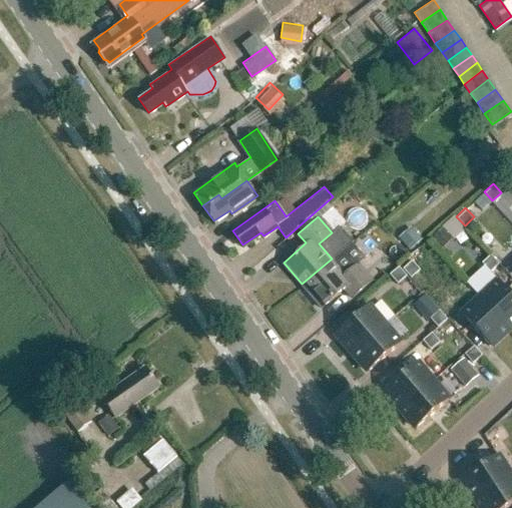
[(410,225),(398,234),(408,246),(420,236),(410,225)]
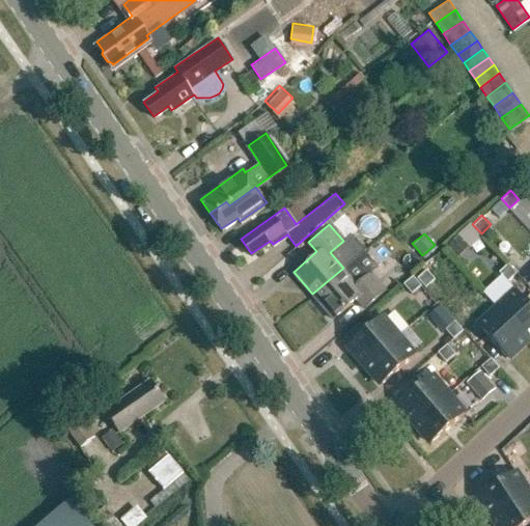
[(456,233),(446,243),(454,252),(465,243),(456,233)]
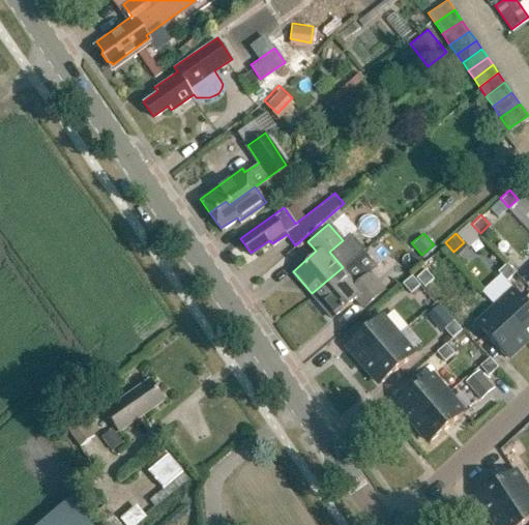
[(342,242),(350,256),(361,249),(353,236),(342,242)]
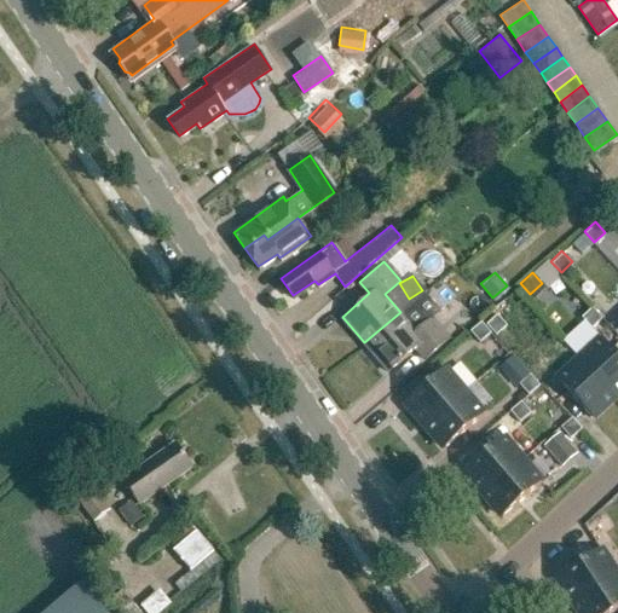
[(591,305),(581,314),(590,325),(601,316),(591,305)]
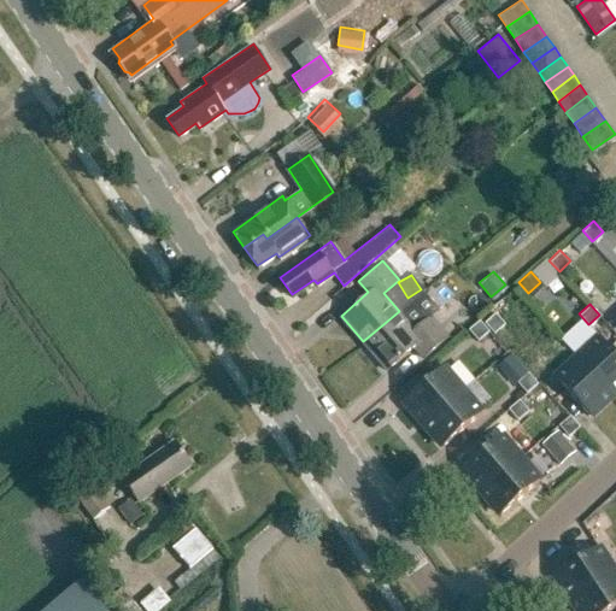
[(504,321),(494,310),(484,321),(493,332),(504,321)]
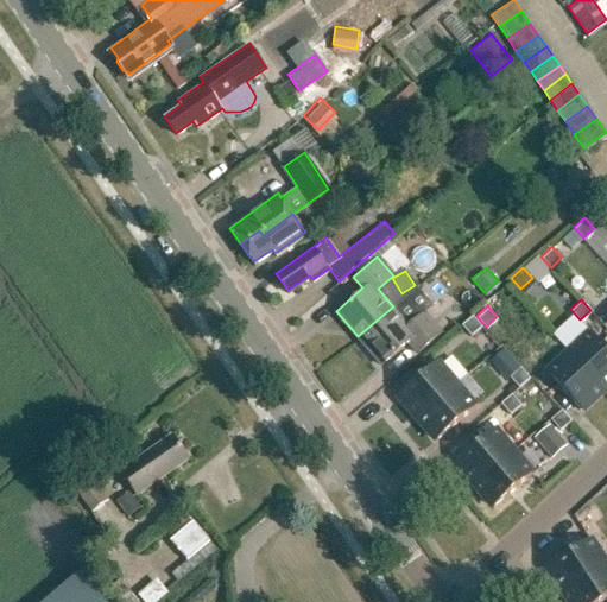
[(358,336),(380,362),(406,338),(416,349),(440,329),(423,310),(408,323),(393,306),(358,336)]
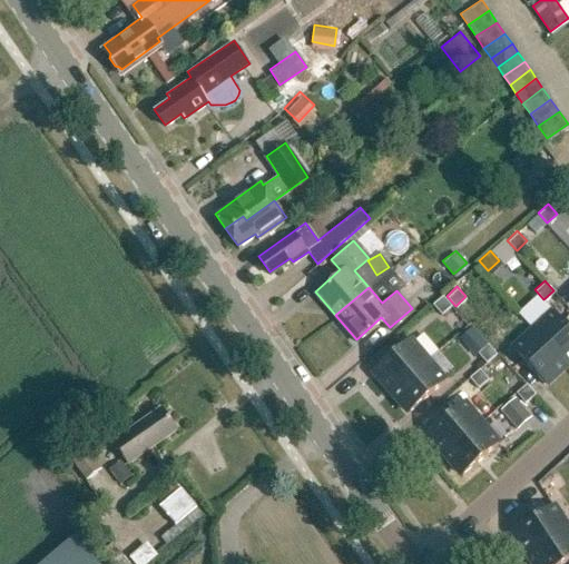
[(451,304),(442,293),(432,302),(441,312),(451,304)]
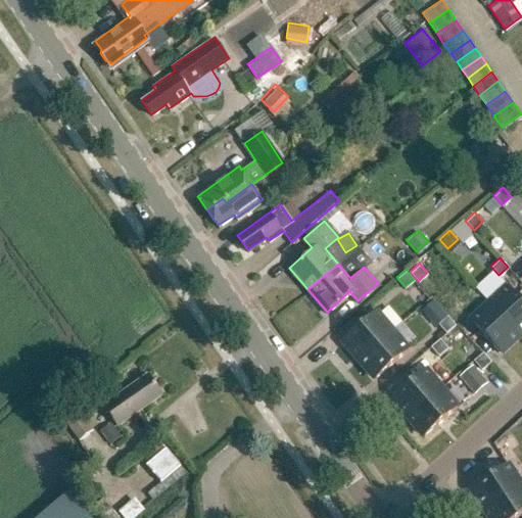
[(488,300),(518,333),(521,328),(521,299),(507,284),(488,300)]
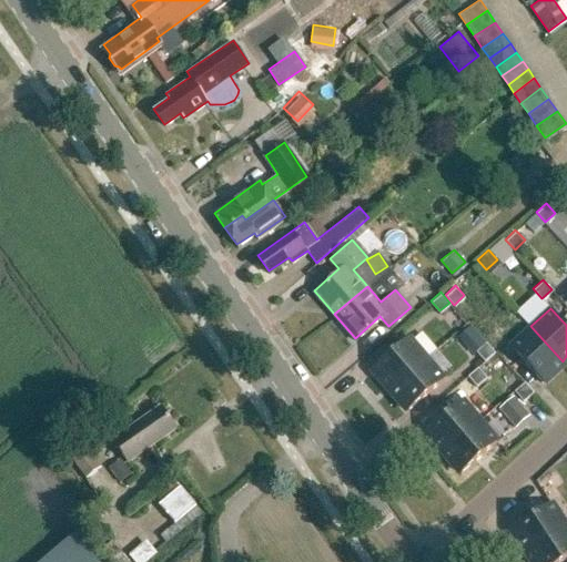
[(543,380),(563,361),(530,326),(510,345),(543,380)]
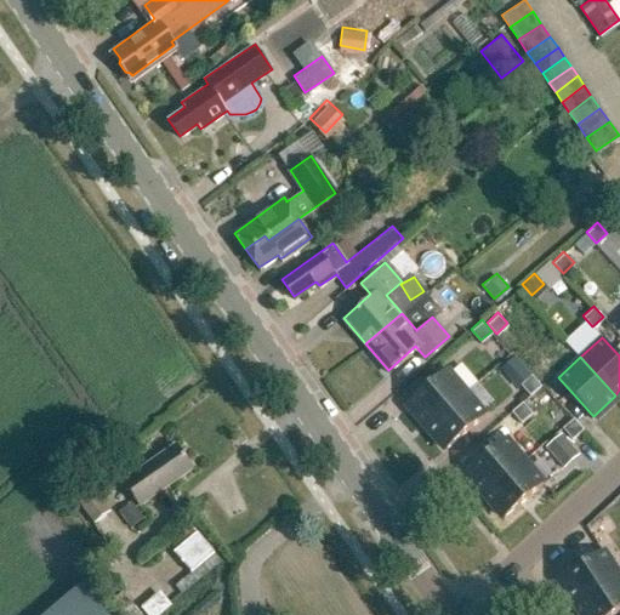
[(465,389),(444,366),(405,400),(425,423),(465,389)]
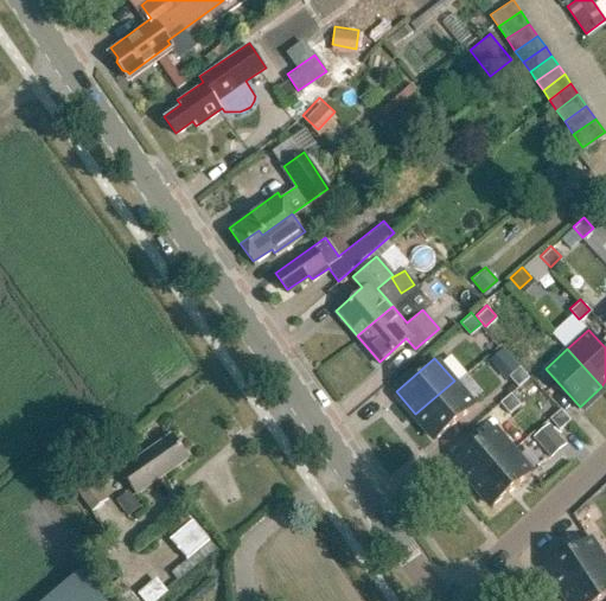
[(518,364),(508,373),(517,384),(528,375),(518,364)]
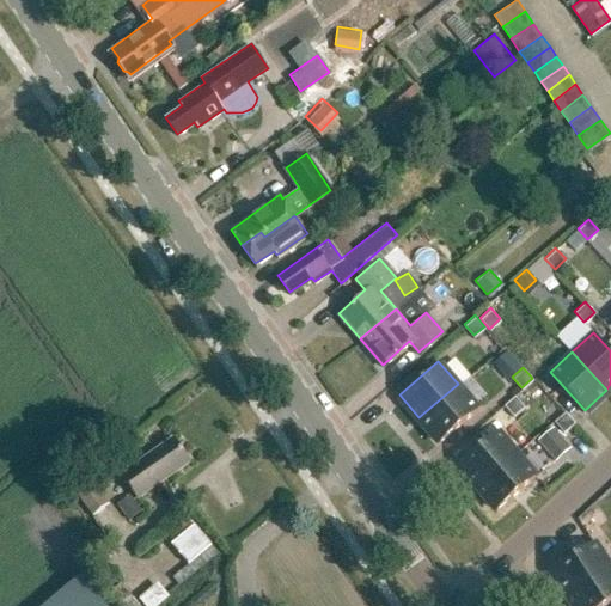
[(477,406),(458,384),(419,417),(438,440),(477,406)]
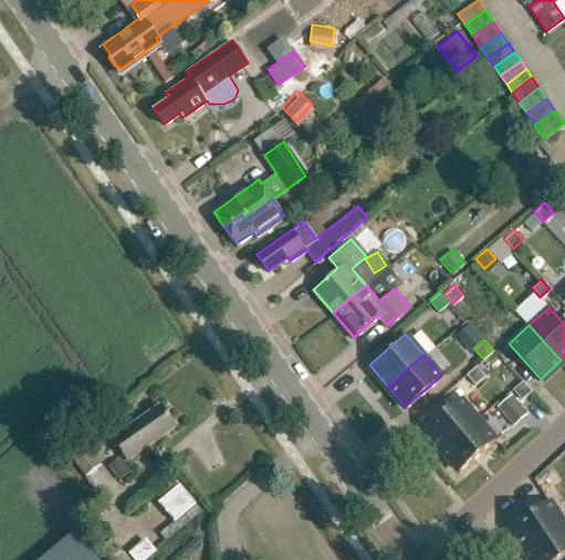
[(466,372),(474,382),(484,373),(475,363),(466,372)]
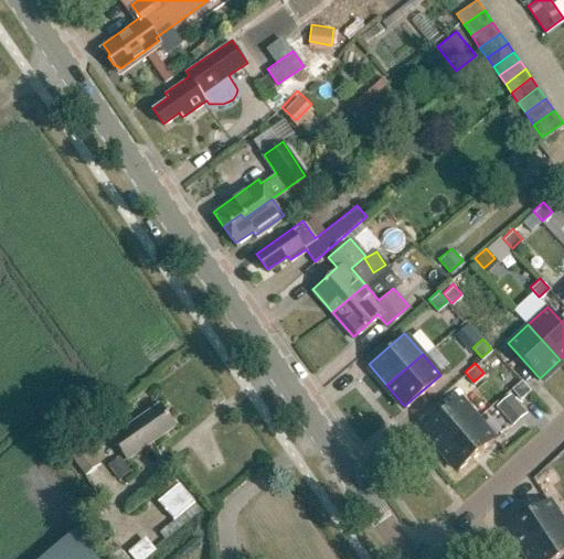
[(511,387),(520,397),(530,388),(521,378),(511,387)]
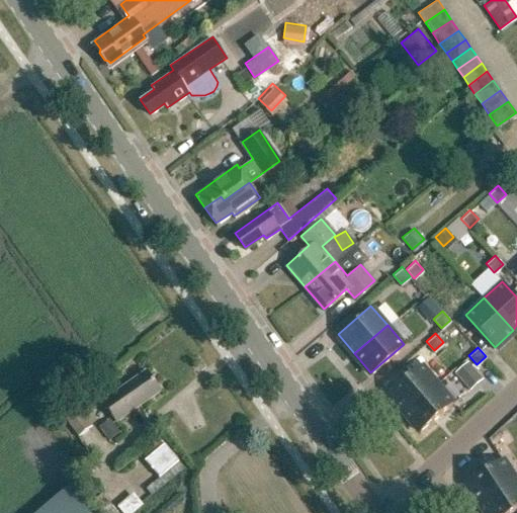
[(467,359),(453,370),(468,389),(483,376),(467,359)]
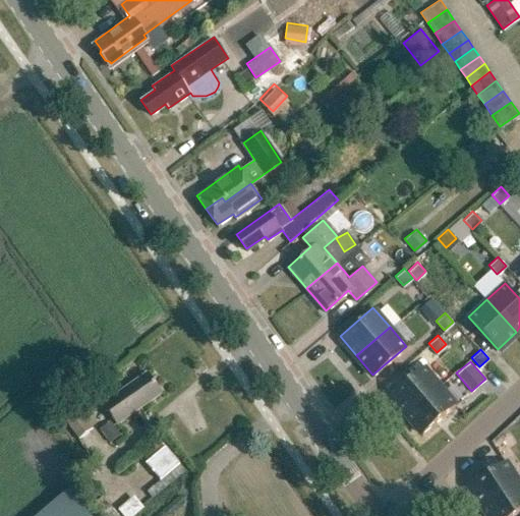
[(439,385),(421,365),(389,393),(405,412),(439,385)]
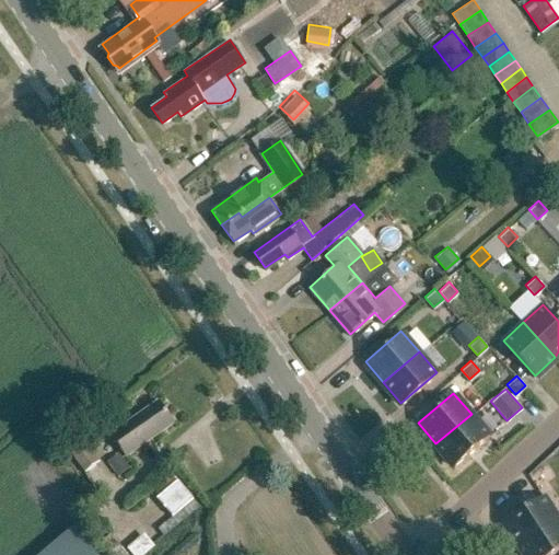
[(158,399),(111,431),(125,453),(172,420),(158,399)]
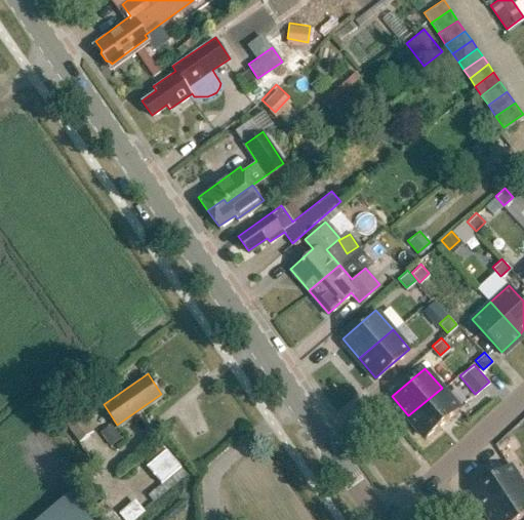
[(458,407),(442,388),(408,415),(425,435),(458,407)]
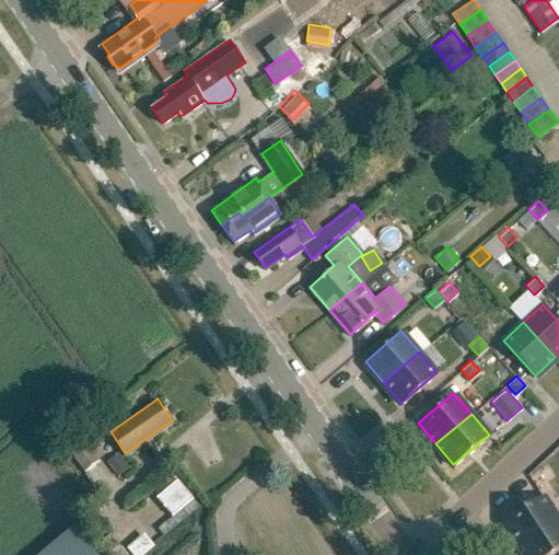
[(99,459),(80,435),(66,444),(84,470),(99,459)]
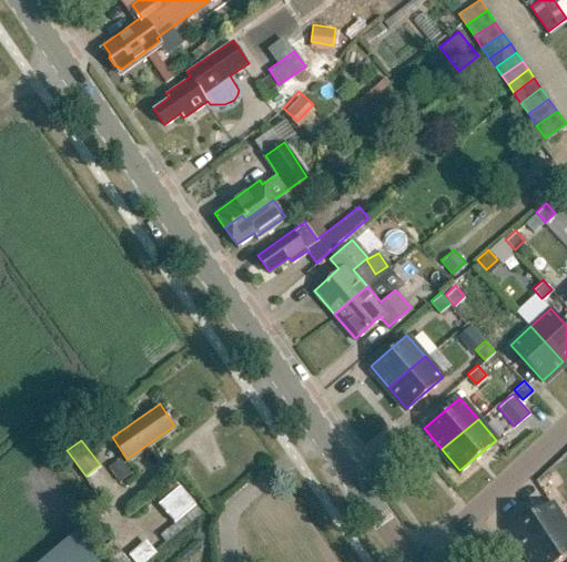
[(120,456),(108,463),(119,479),(130,470),(120,456)]
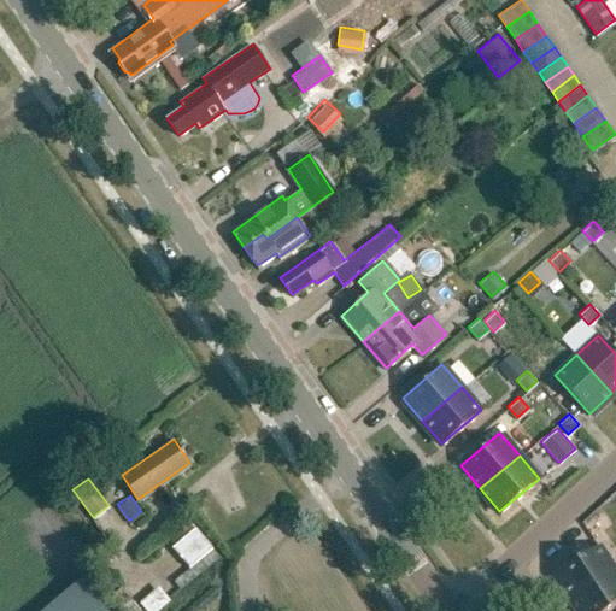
[(193,526),(170,546),(187,565),(170,579),(179,588),(217,554),(193,526)]
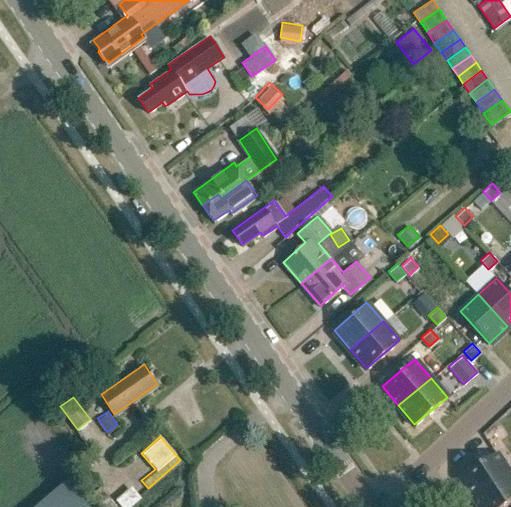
[(508,472),(495,451),(459,474),(473,495),(508,472)]
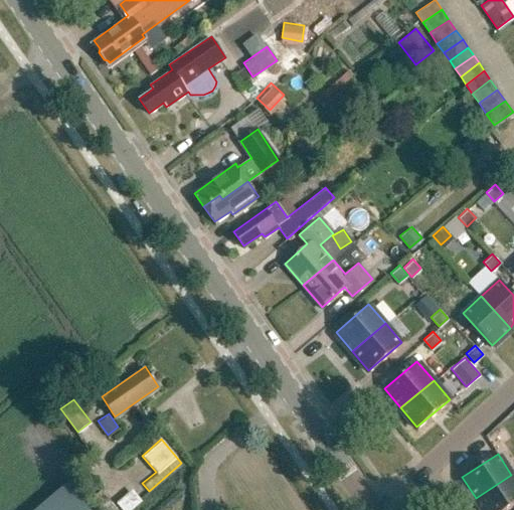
[(513,478),(511,475),(476,498),(483,509),(503,509),(513,503),(513,478)]
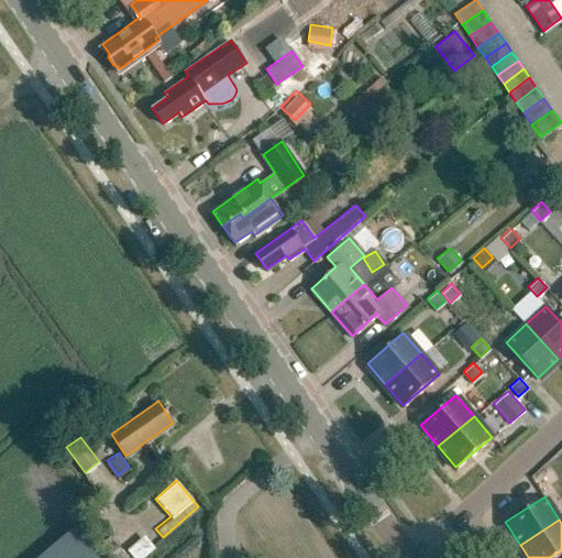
[(96,557),(73,529),(37,557),(96,557)]
